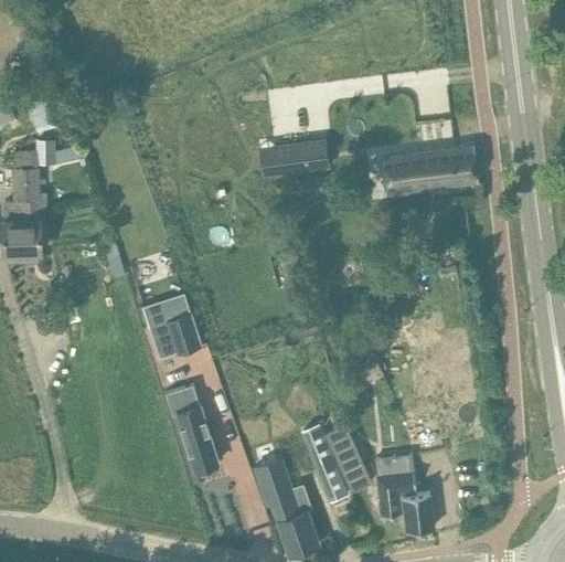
[(44,133),(56,127),(62,139),(77,133),(61,93),(55,81),(21,95),(39,135),(44,133)]
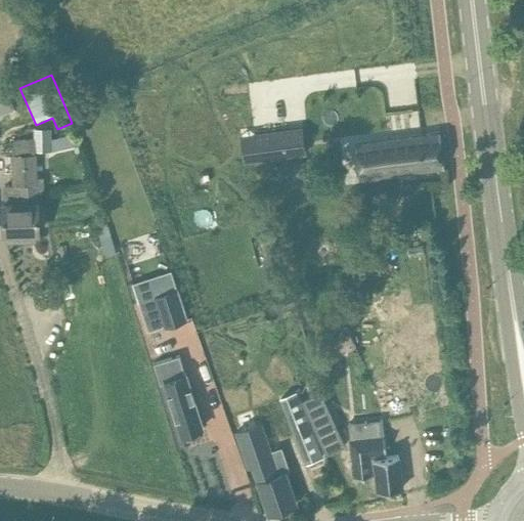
[(301,130),(255,136),(258,162),(304,156),(301,130)]
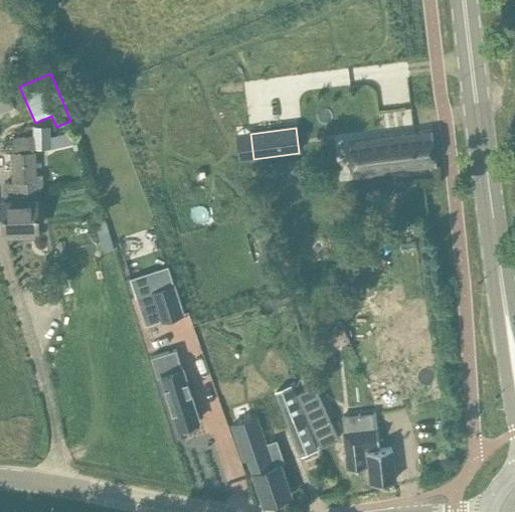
[(46,129),(34,129),(34,139),(34,151),(47,150),(46,129)]
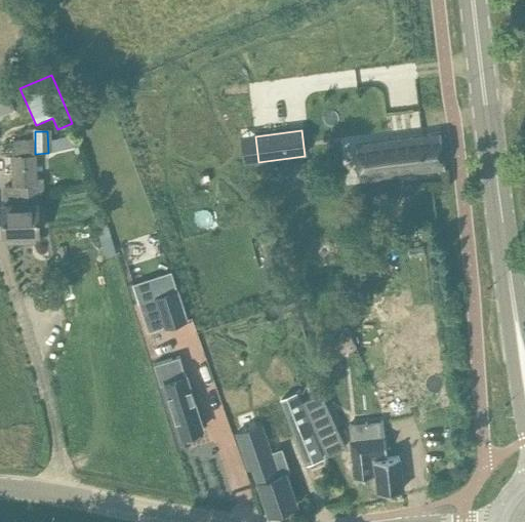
[(78,134),(56,139),(59,152),(80,147),(78,134)]
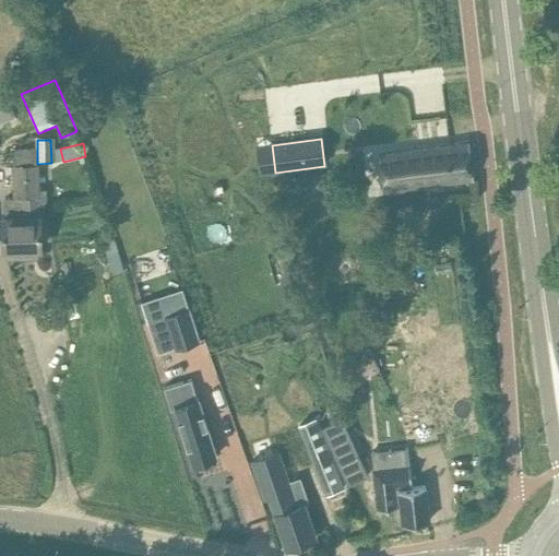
[(455,145),(379,155),(383,192),(474,181),(470,144),(455,145)]
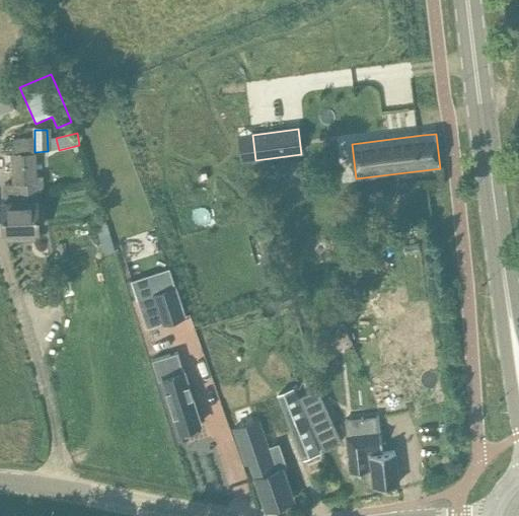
[(6,203),(3,204),(3,233),(6,233),(7,240),(23,240),(23,232),(38,232),(36,212),(36,202),(36,190),(43,190),(42,177),(35,177),(35,156),(34,156),(34,152),(34,140),(12,140),(13,154),(11,154),(12,186),(6,186),(6,203)]
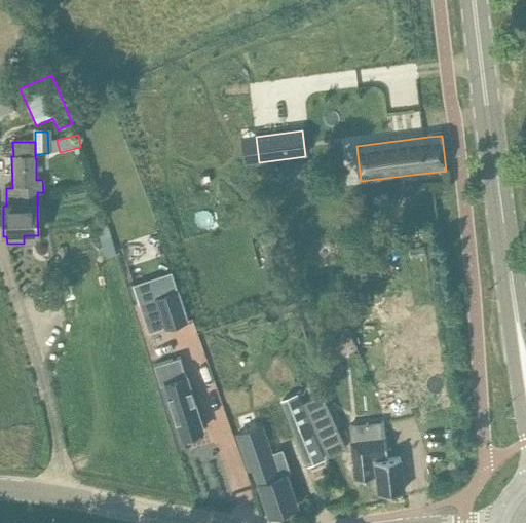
[(172,273),(134,286),(140,306),(149,334),(187,322),(178,294),(172,273)]
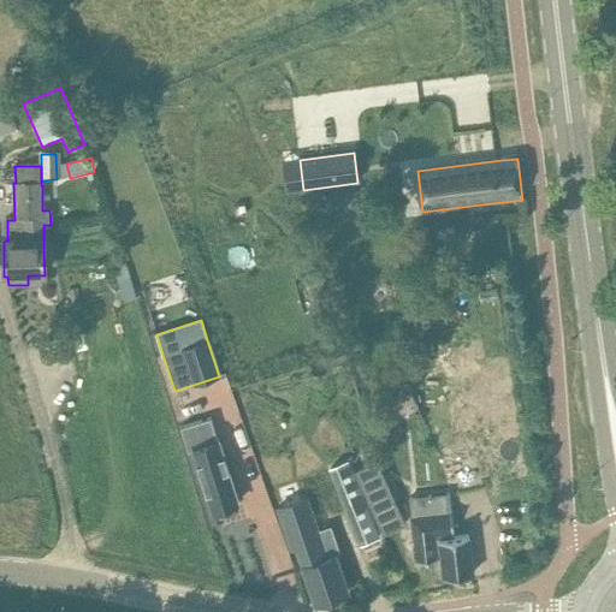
[(189,452),(194,451),(212,512),(238,504),(219,443),(218,444),(211,419),(182,428),(189,452)]
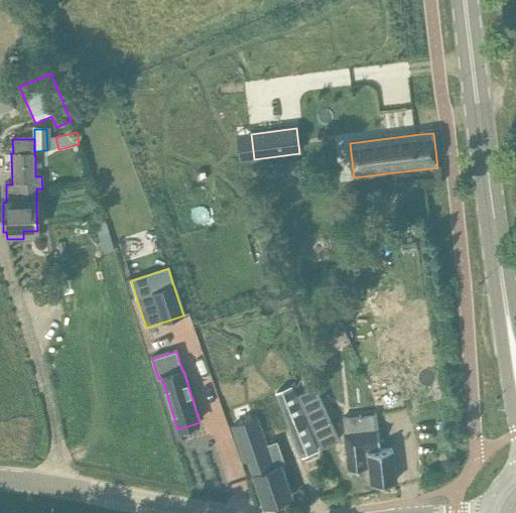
[(291,386),(275,392),(289,427),(305,421),(291,386)]
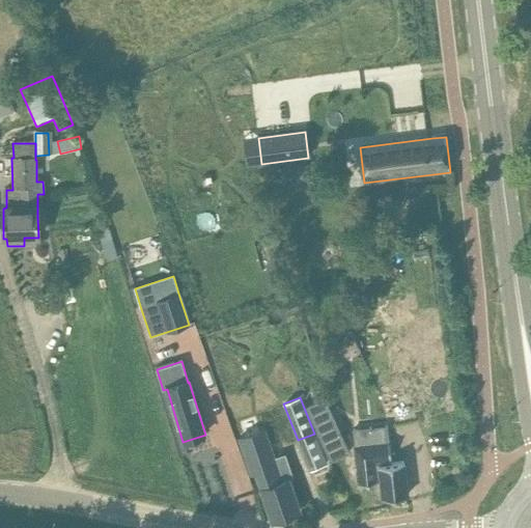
[(325,400),(306,409),(330,462),(348,453),(325,400)]
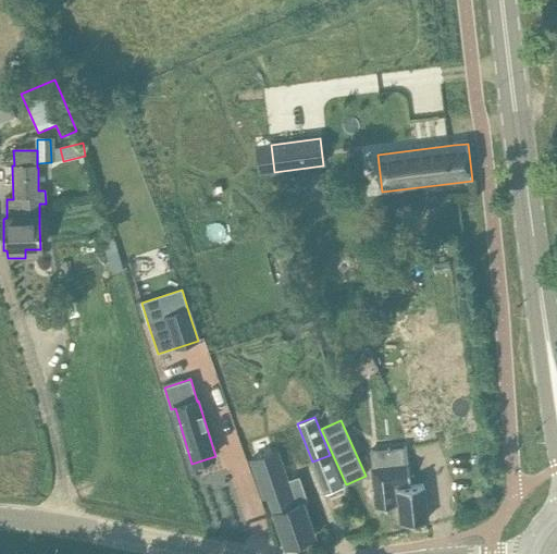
[(407,448),(370,452),(372,471),(376,511),(399,507),(401,525),(428,521),(423,487),(421,466),(409,467),(407,448)]
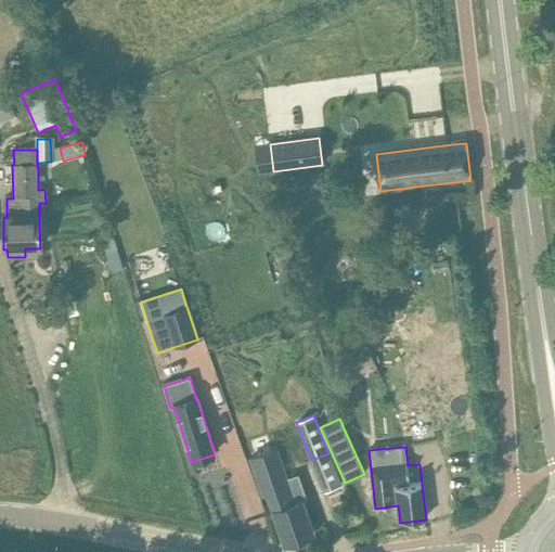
[(276,448),(248,459),(261,498),(268,497),(274,513),(285,546),(313,536),(301,504),(307,502),(298,475),(287,478),(276,448)]
